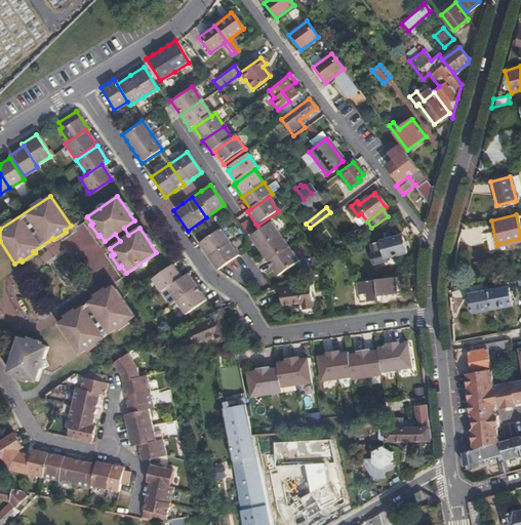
[(247,235),(256,249),(278,235),(269,220),(247,235)]
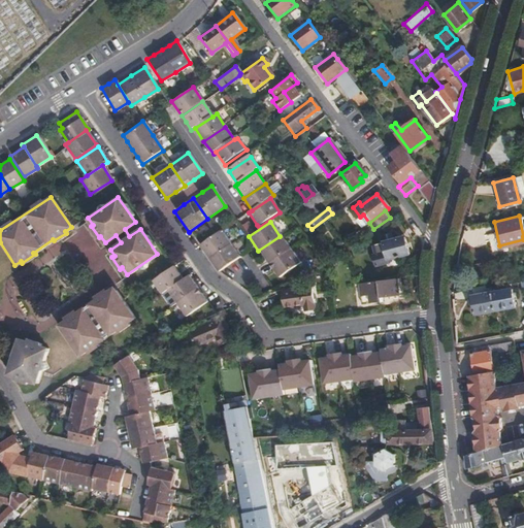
[(202,252),(207,259),(229,244),(220,231),(198,245),(202,252)]
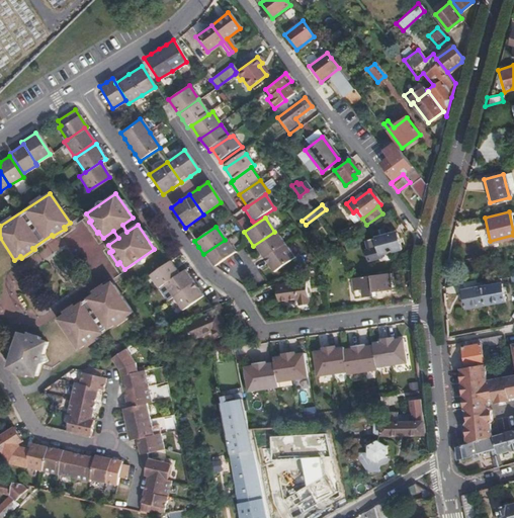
[(253,246),(262,258),(283,244),(274,232),(253,246)]
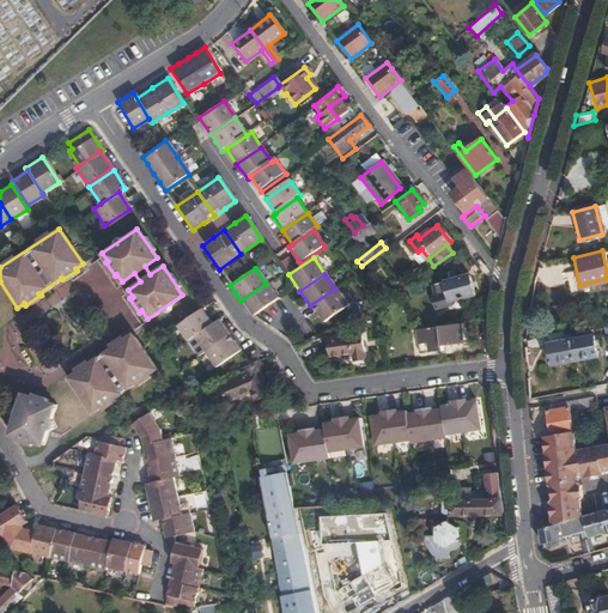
[(468,275),(443,283),(449,302),(473,296),(468,275)]
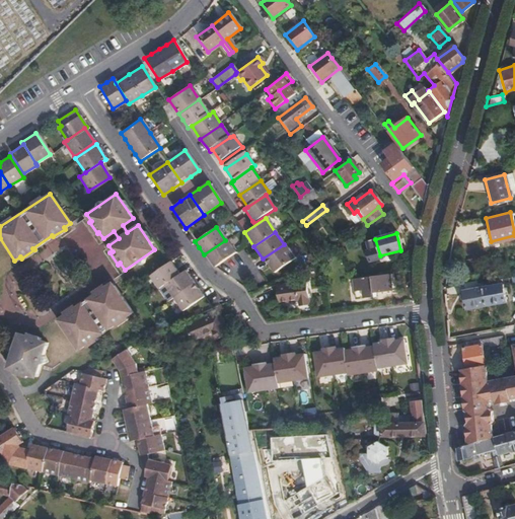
[(212,266),(233,251),(225,240),(204,254),(208,260),(212,266)]
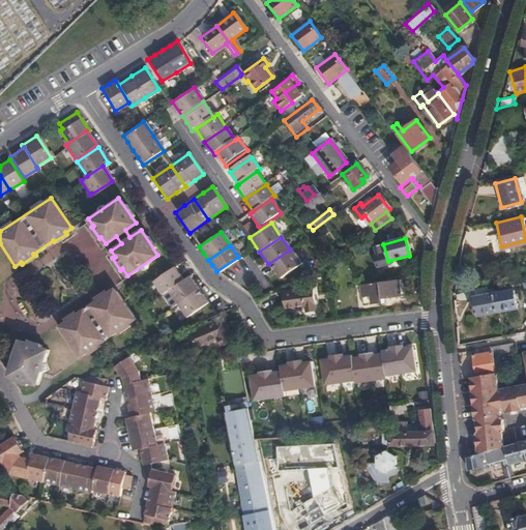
[(268,264),(279,278),(299,264),(290,249),(268,264)]
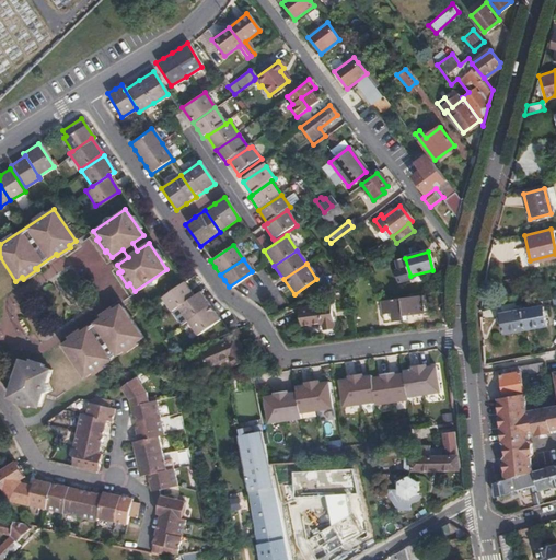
[(182,281),(159,296),(170,312),(176,307),(193,296),(182,281)]
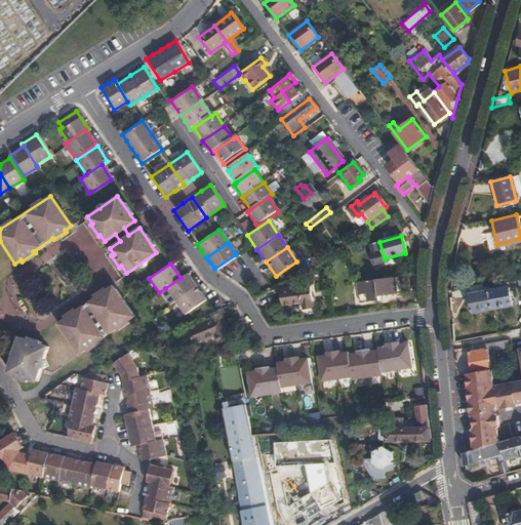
[(181,278),(165,288),(174,300),(195,287),(186,274),(181,278)]
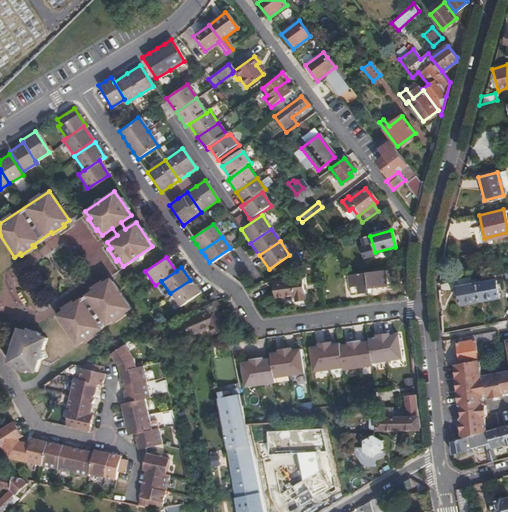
[(385,270),(348,274),(351,296),(370,294),(370,290),(387,287),(385,270)]
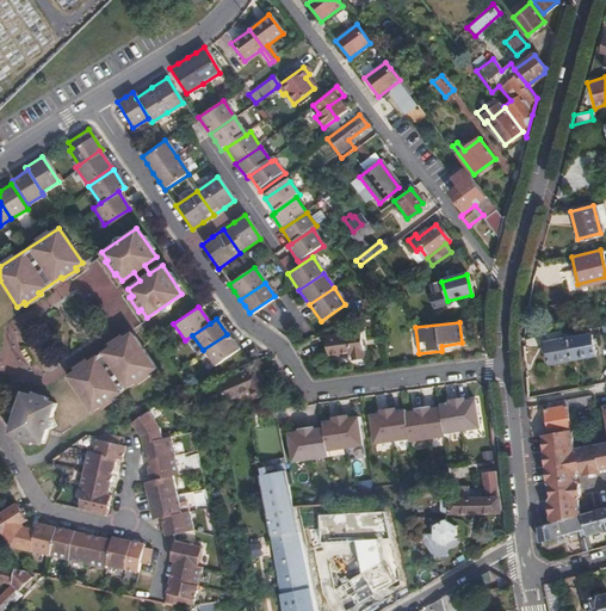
[(558,329),(542,333),(544,343),(540,344),(544,360),(548,360),(548,363),(593,355),(588,333),(567,338),(566,331),(558,332),(558,329)]
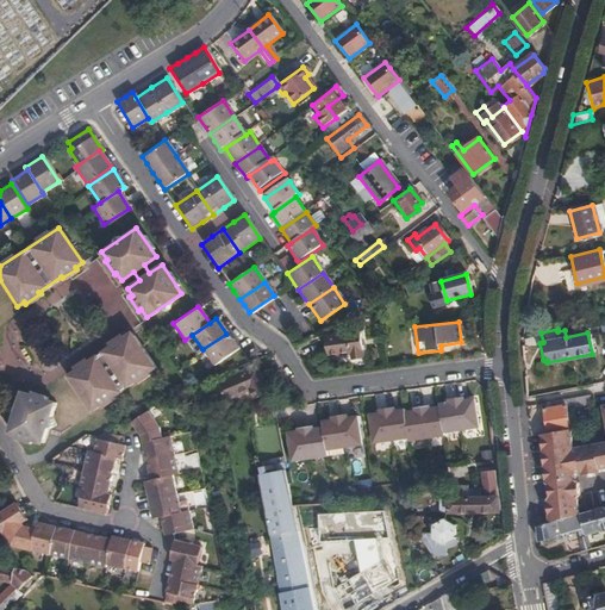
[(73,371),(66,375),(88,410),(95,405),(97,408),(111,397),(110,396),(132,380),(133,381),(147,373),(145,371),(154,366),(130,331),(123,336),(122,334),(107,343),(110,346),(86,361),(83,360),(72,368),(73,371)]
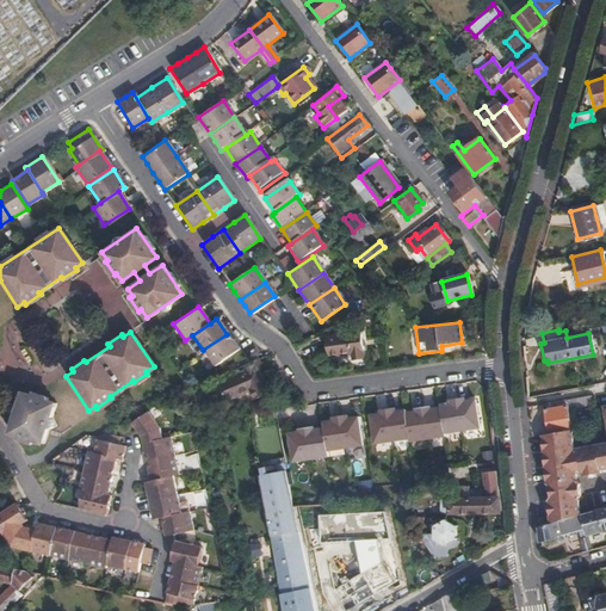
[(359,332),(323,337),(327,356),(351,352),(352,359),(363,358),(359,332)]
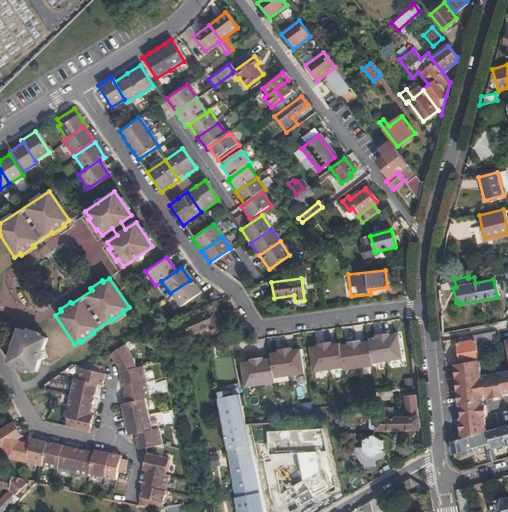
[(190,280),(170,293),(179,307),(199,293),(190,280)]
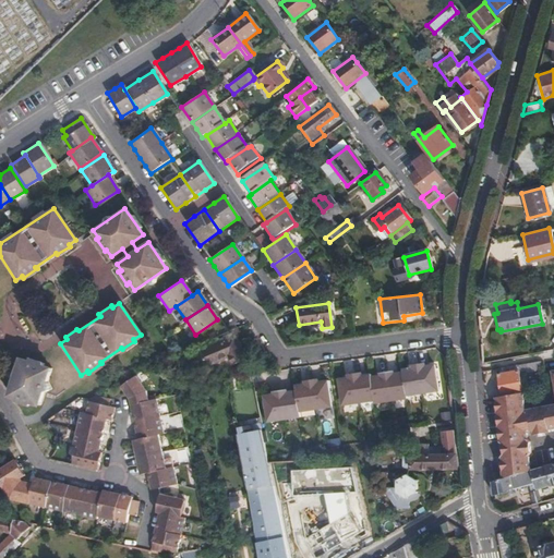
[(233,337),(201,350),(208,363),(227,356),(232,364),(245,356),(233,337)]
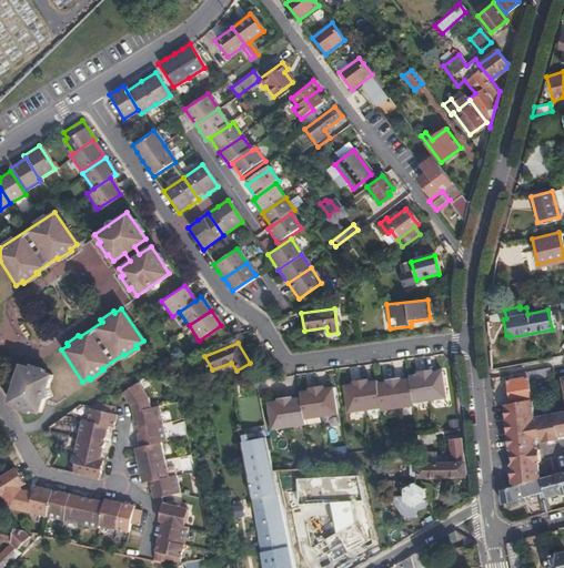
[(29,409),(38,412),(41,399),(50,395),(46,388),(50,375),(41,372),(42,369),(27,365),(27,367),(19,365),(7,402),(13,404),(13,407),(29,412),(29,409)]
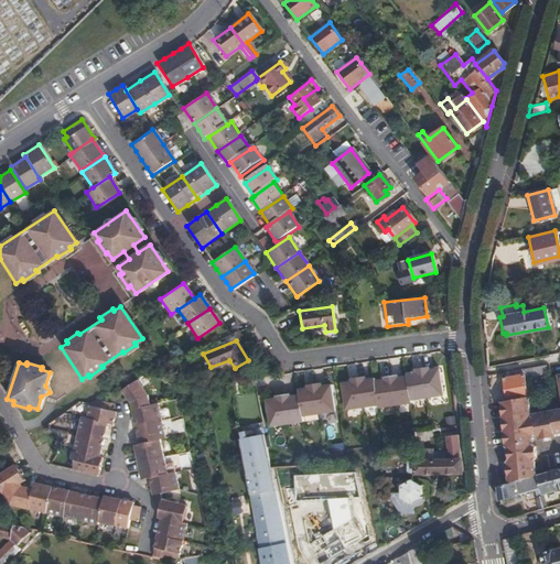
[(546,372),(545,364),(503,371),(504,377),(503,378),(507,400),(526,397),(523,377),(546,372)]
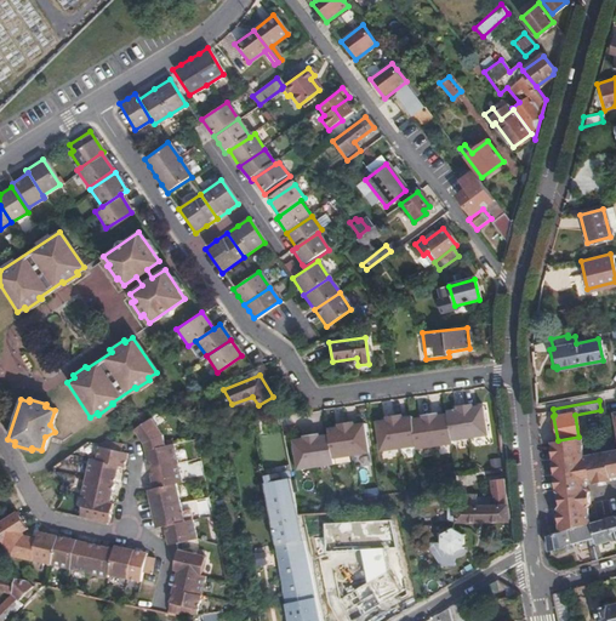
[(454,410),(445,411),(449,440),(486,436),(483,405),(473,406),(472,403),(454,405),(454,410)]
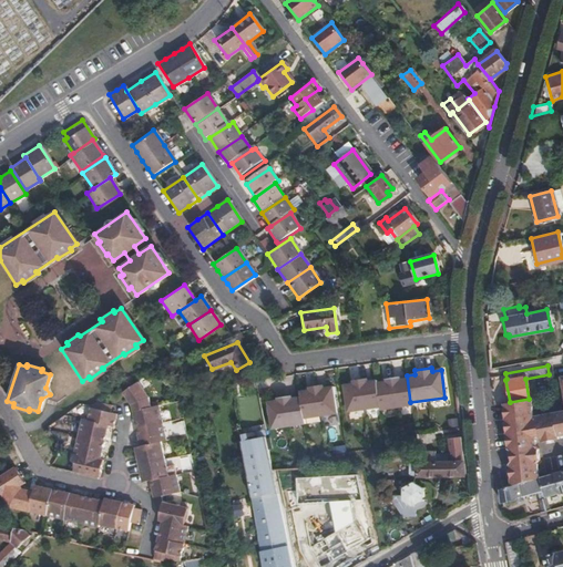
[(384,381),(375,382),(378,408),(378,409),(411,404),(410,402),(407,375),(382,379),(384,381)]
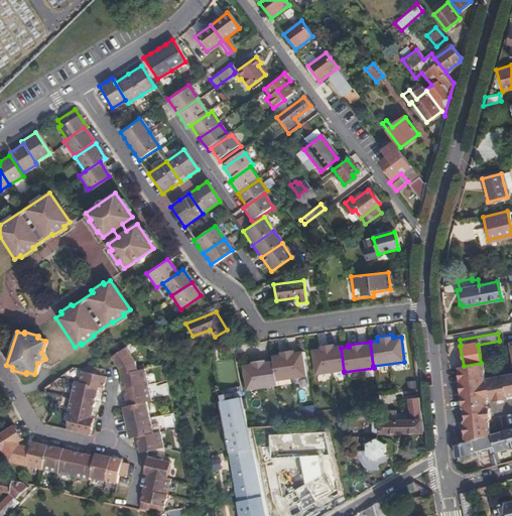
[(464,366),(459,367),(465,440),(488,434),(485,402),(511,396),(511,342),(510,343),(511,358),(511,374),(483,380),(481,363),(464,366)]
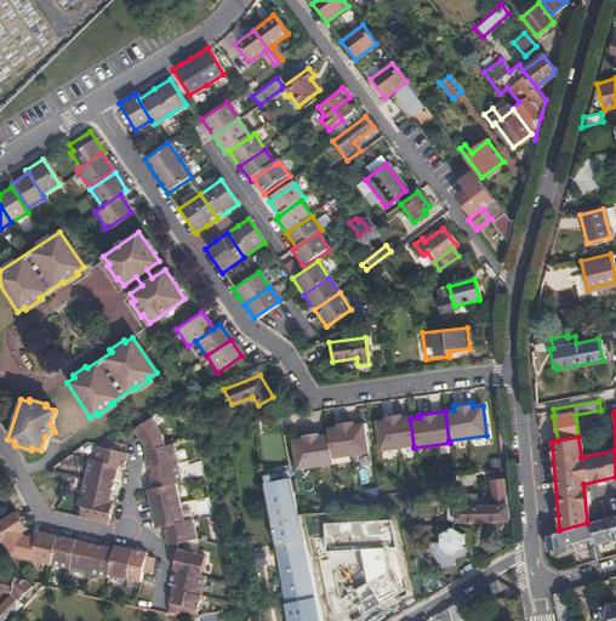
[(383,420),(372,421),(377,451),(414,446),(410,419),(409,415),(400,416),(400,414),(382,416),(383,420)]
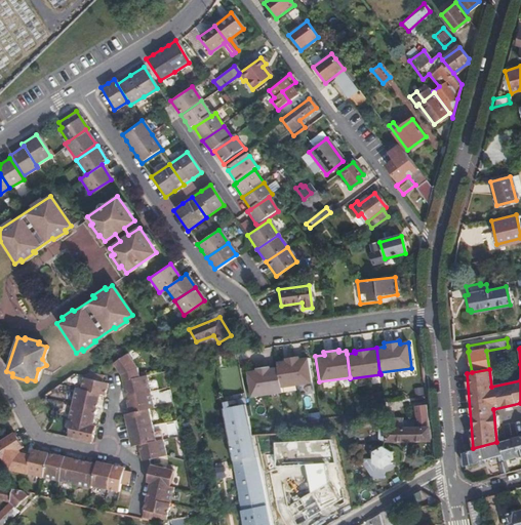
[(125,352),(111,362),(117,370),(120,374),(123,373),(124,378),(137,375),(135,365),(125,352)]
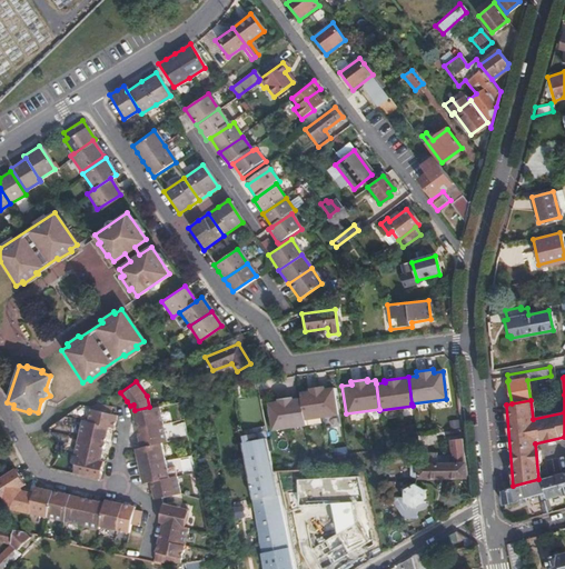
[(298,391),(298,397),(300,407),(303,407),(304,419),(337,415),(333,387),(323,388),(321,386),(307,388),(307,390),(298,391)]
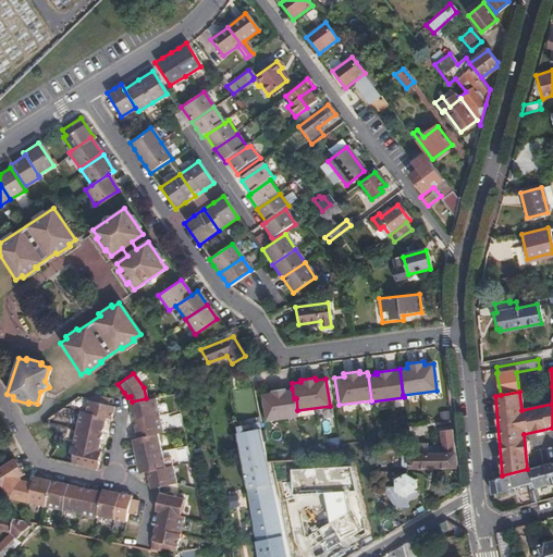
[(294,398),(292,388),(260,393),(263,421),(298,417),(297,410),(296,398),(294,398)]
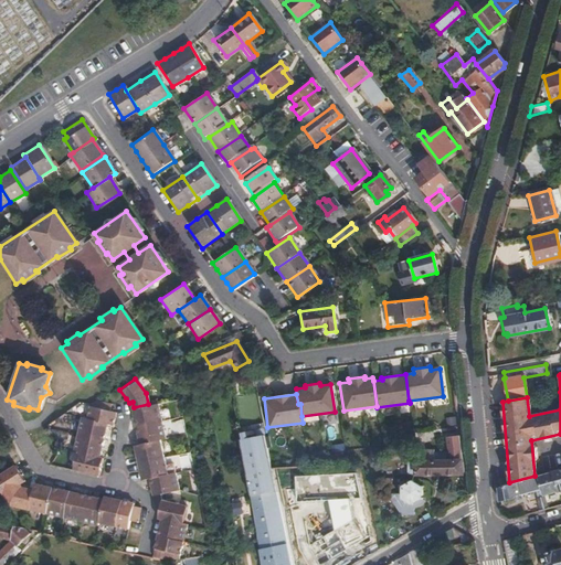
[(88,403),(85,417),(105,423),(110,424),(112,417),(114,411),(108,409),(109,402),(94,398),(88,403)]
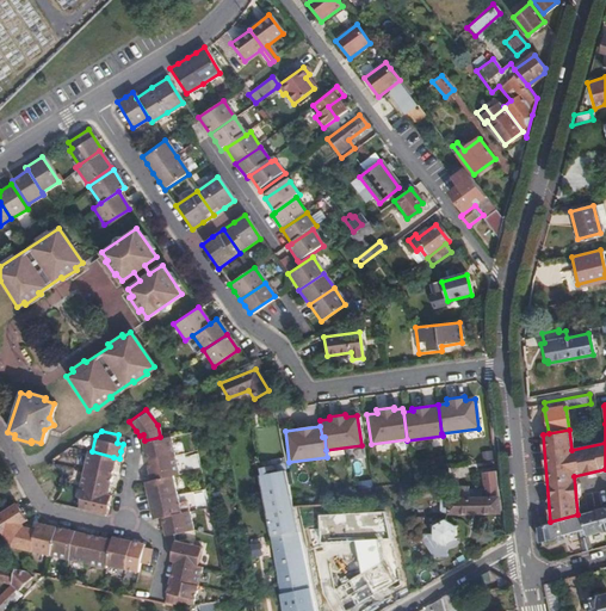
[(168,434),(160,437),(144,440),(141,442),(146,460),(173,454),(168,434)]
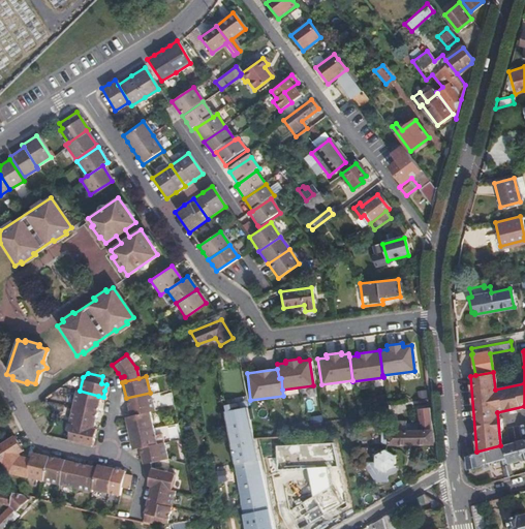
[(94,411),(98,396),(80,391),(73,390),(70,406),(94,411)]
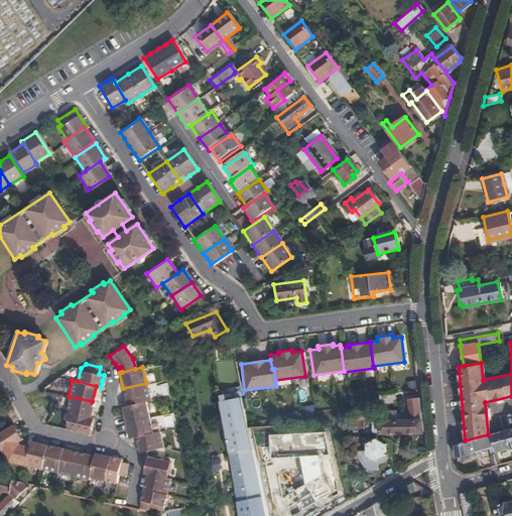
[(146,383),(123,388),(126,404),(144,400),(150,399),(146,383)]
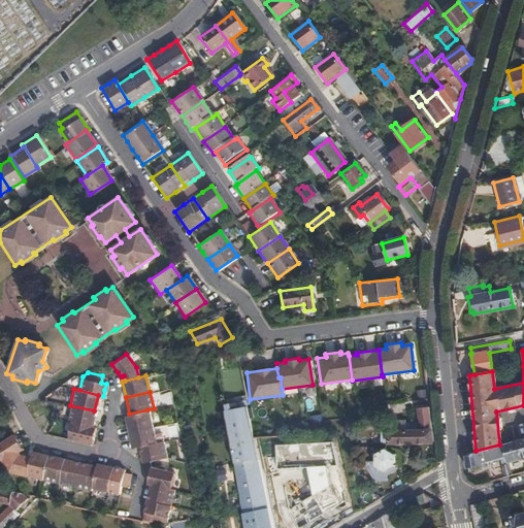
[(427,398),(416,399),(417,415),(390,417),(391,428),(382,428),(382,431),(379,431),(380,442),(430,438),(427,398)]
